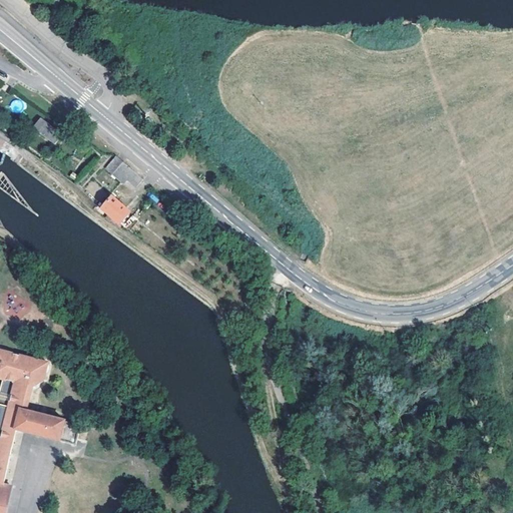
[(80,23),(72,19),(67,26),(77,30),(80,23)]
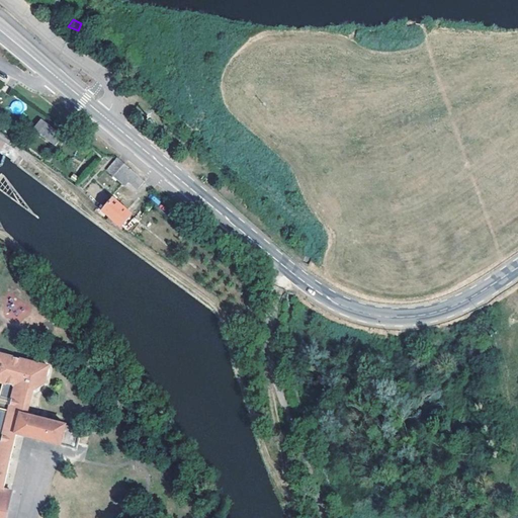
[(32,128),(55,146),(63,136),(40,117),(32,128)]
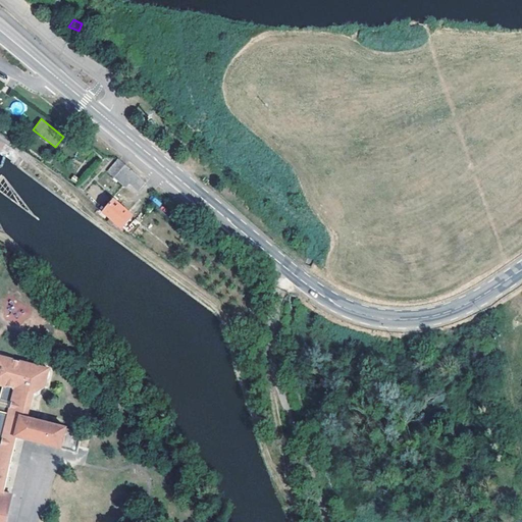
[(145,181),(118,158),(106,171),(123,187),(128,180),(138,189),(145,181)]
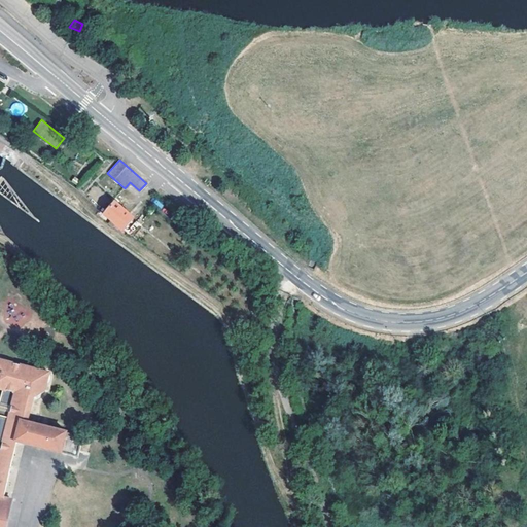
[(134,219),(113,202),(103,214),(124,231),(134,219)]
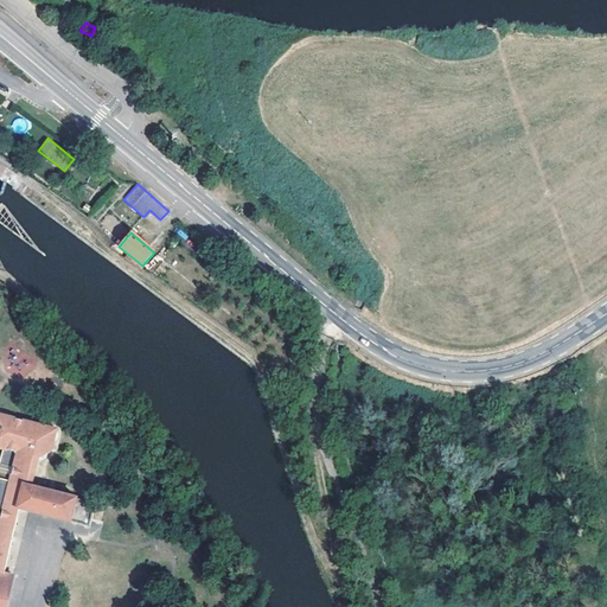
[(5,470),(32,477),(37,457),(38,457),(49,441),(52,428),(0,414),(0,446),(10,449),(5,470)]
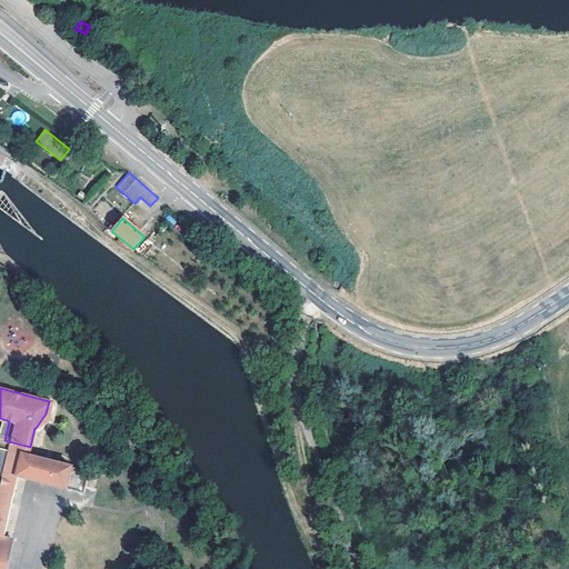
[(0,568),(6,568),(12,538),(5,536),(18,477),(83,493),(90,471),(28,455),(30,447),(5,440),(9,421),(0,418),(0,568)]
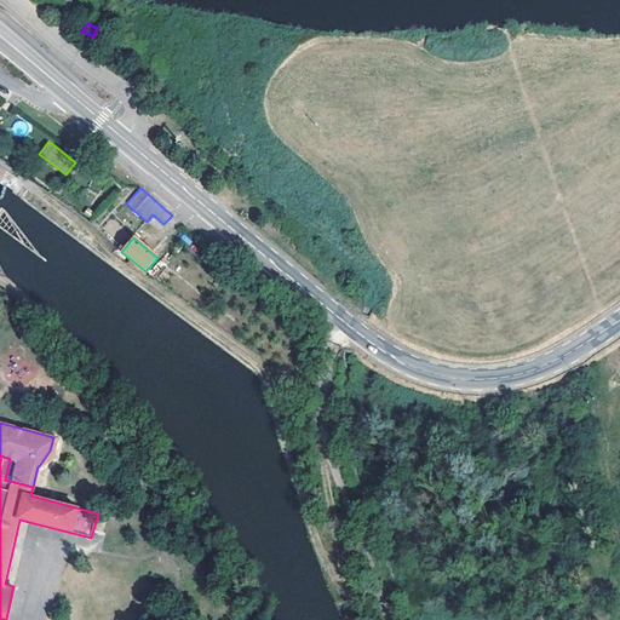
All buildings are outlined.
